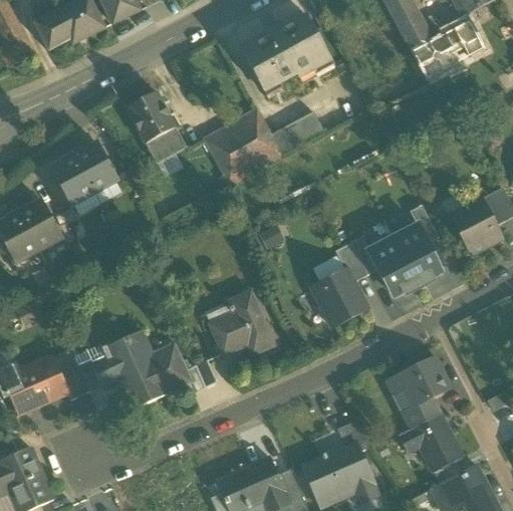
[(0,0),(0,51),(9,67),(34,52),(25,37),(4,0),(0,0)]
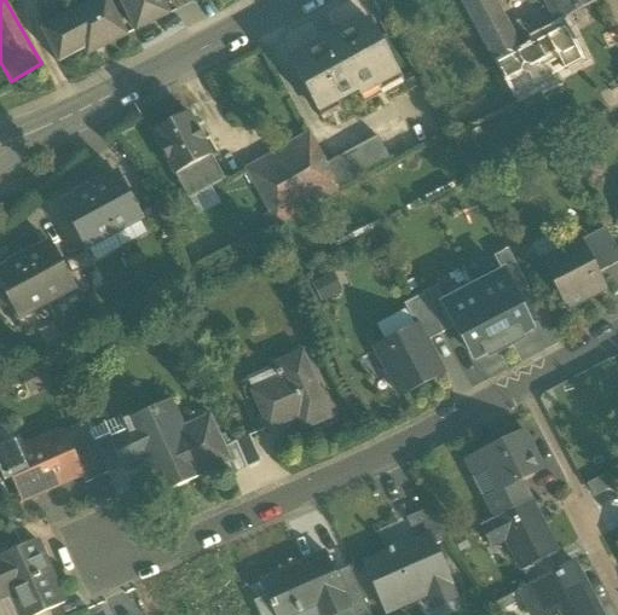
[(96,0),(91,3),(69,15),(86,46),(90,53),(127,34),(110,0),(96,0)]
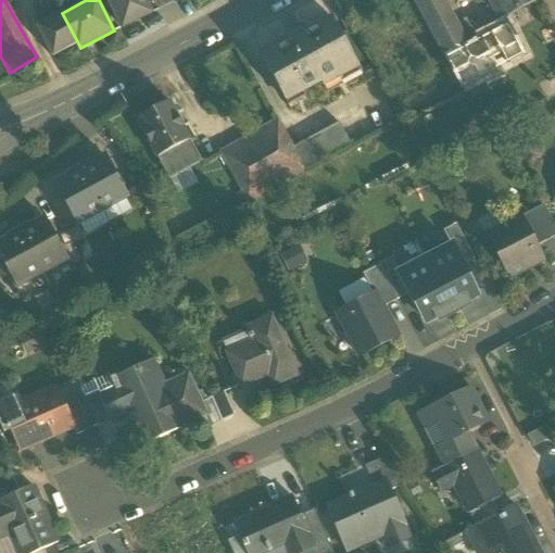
[(99,0),(114,30),(121,27),(108,0),(99,0)]
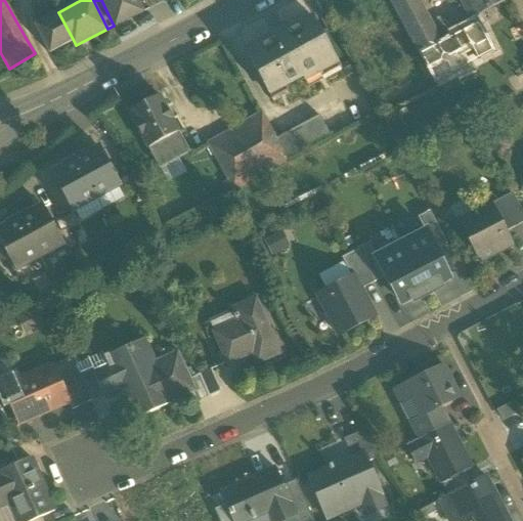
[(104,0),(117,24),(143,10),(138,0),(104,0)]
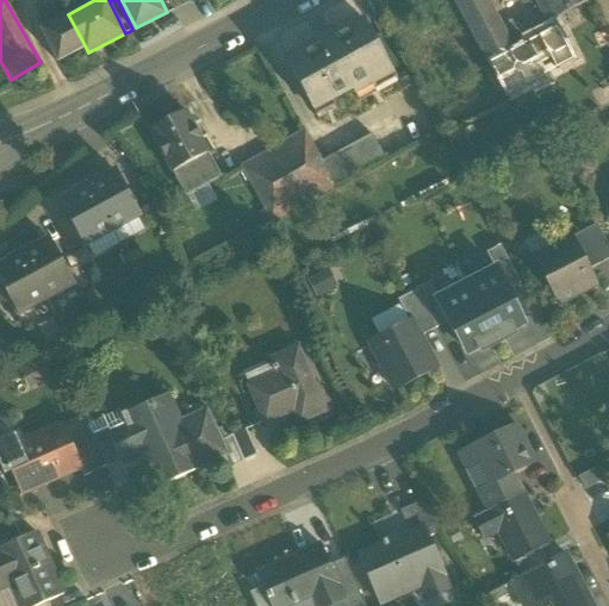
[(458,0),(488,60),(514,45),(490,0),(458,0)]
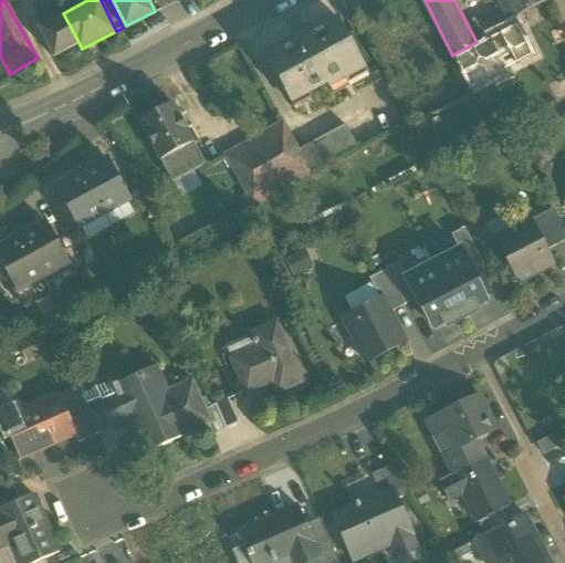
[(506,0),(515,16),(544,0),(506,0)]
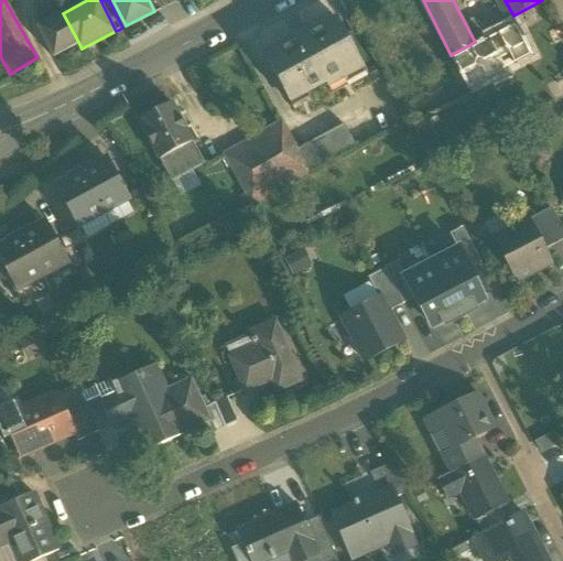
[(55,54),(78,42),(63,13),(40,25),(55,54)]
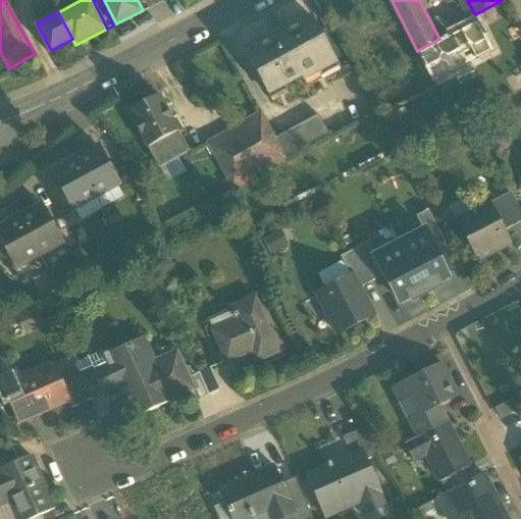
[(245,48),(269,92),(302,73),(304,78),(337,59),(313,15),(287,31),(284,27),(245,48)]
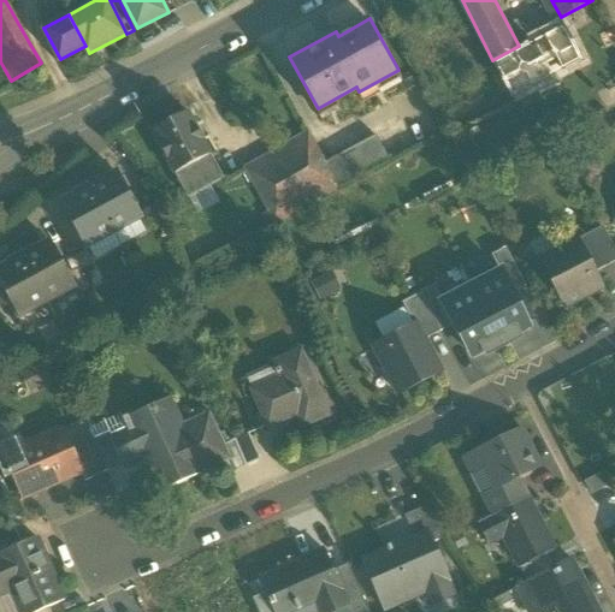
[(565,22),(519,46),(492,60),(512,96),(583,58),(565,22)]
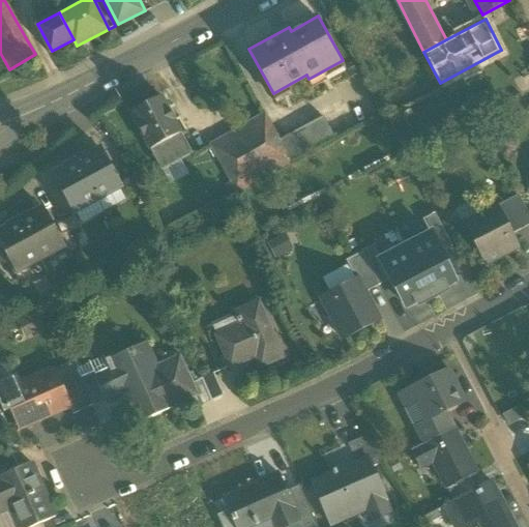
[(528,59),(508,69),(520,91),(528,87),(528,59)]
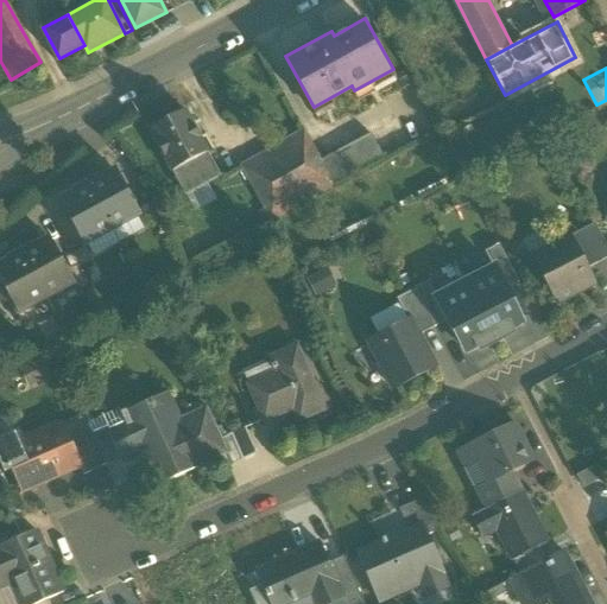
[(175,169),(187,191),(208,179),(220,173),(208,150),(214,146),(198,118),(193,121),(187,108),(169,118),(166,110),(156,116),(159,122),(151,127),(174,169),(175,169)]
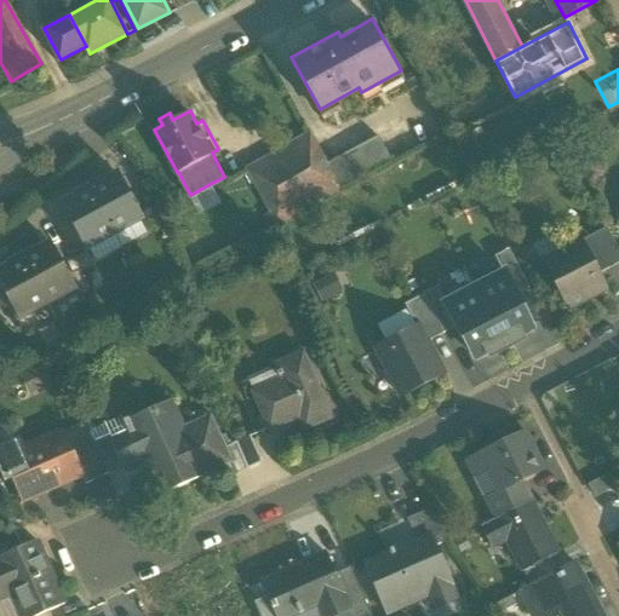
[(250,168),(273,209),(279,219),(339,185),(327,161),(311,133),(250,168)]
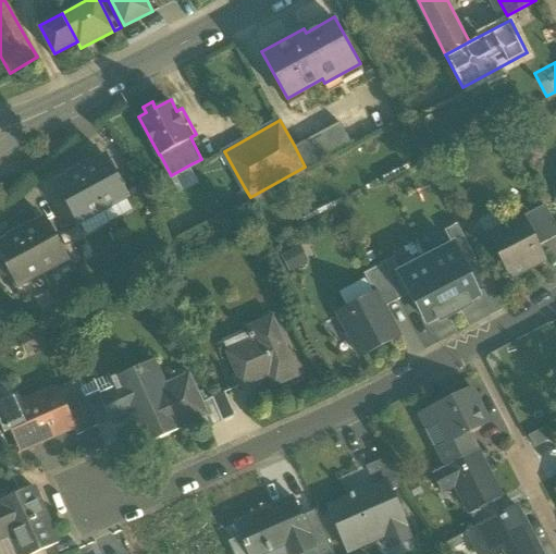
[(341,120),(294,145),(305,167),(306,169),(353,143),(341,120)]
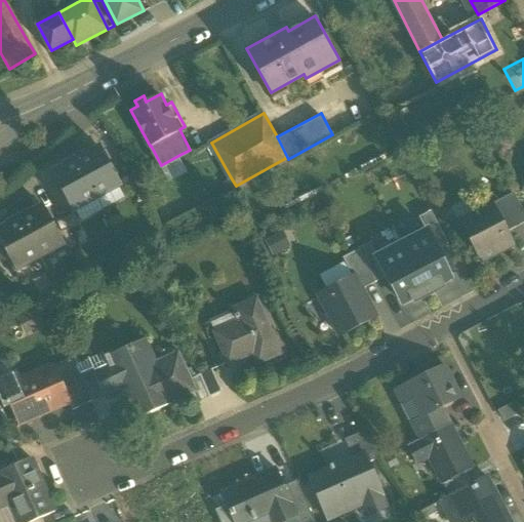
[(99,145),(77,157),(98,197),(120,186),(121,185),(99,145)]
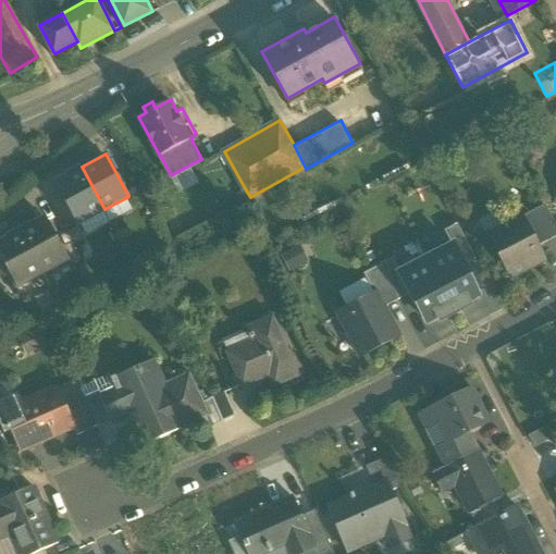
[(199,181),(190,164),(171,175),(180,192),(199,181)]
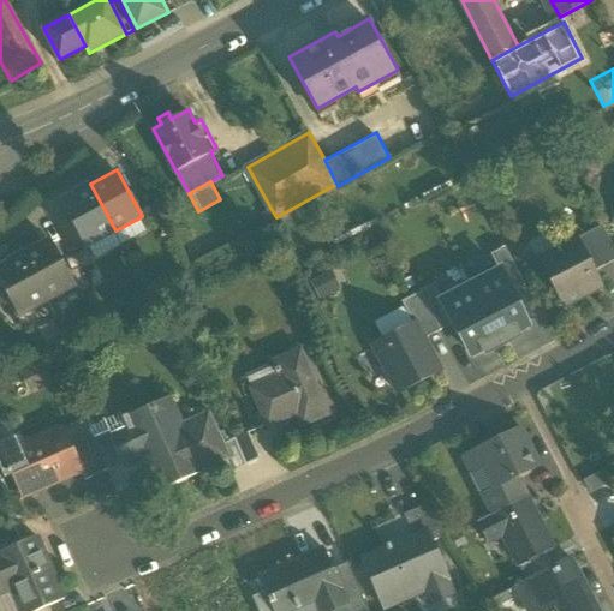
[(88,245),(115,231),(90,184),(63,199),(88,245)]
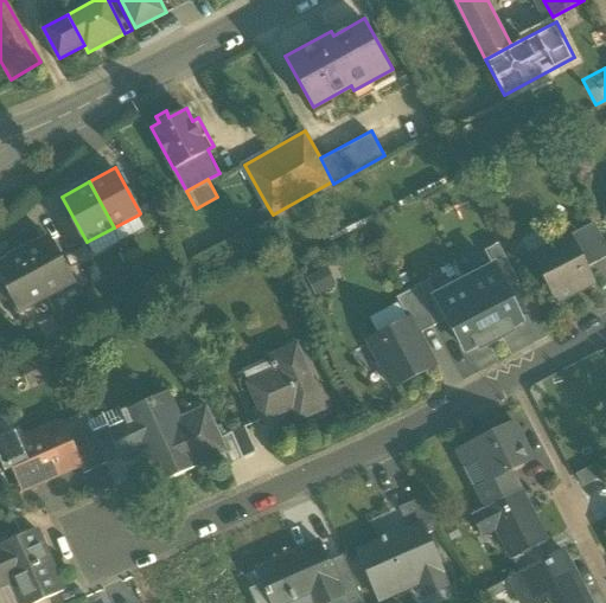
[(265,218),(273,215),(267,205),(260,210),(265,218)]
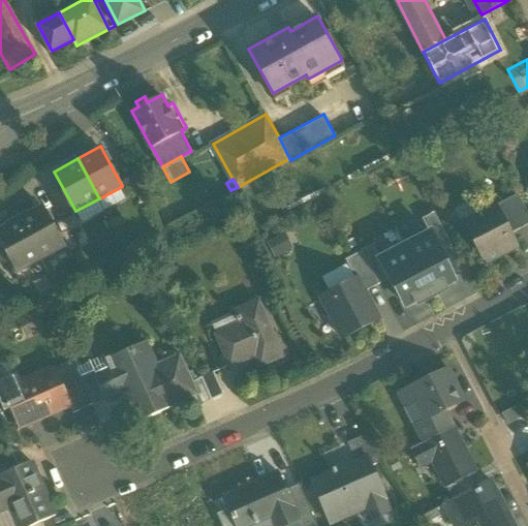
[(99,198),(104,210),(127,197),(121,187),(99,198)]
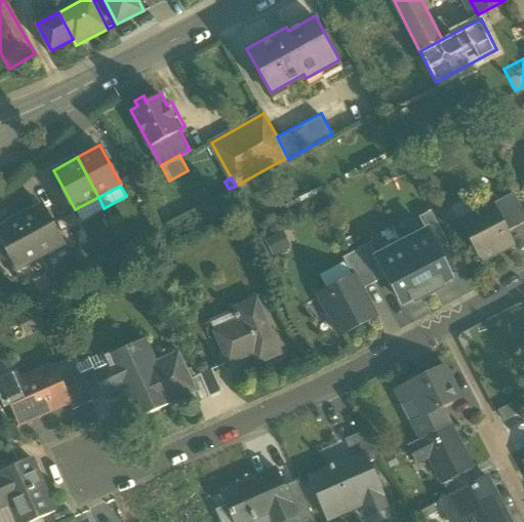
[(492,202),(508,231),(523,222),(523,209),(515,191),(492,202)]
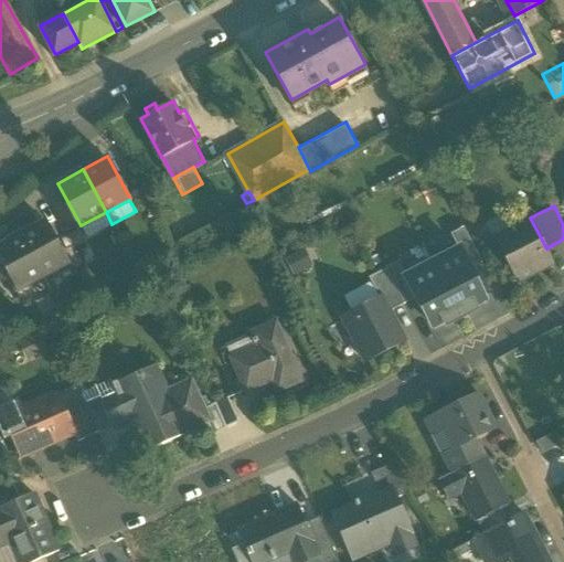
[(112,224),(106,212),(81,225),(86,237),(112,224)]
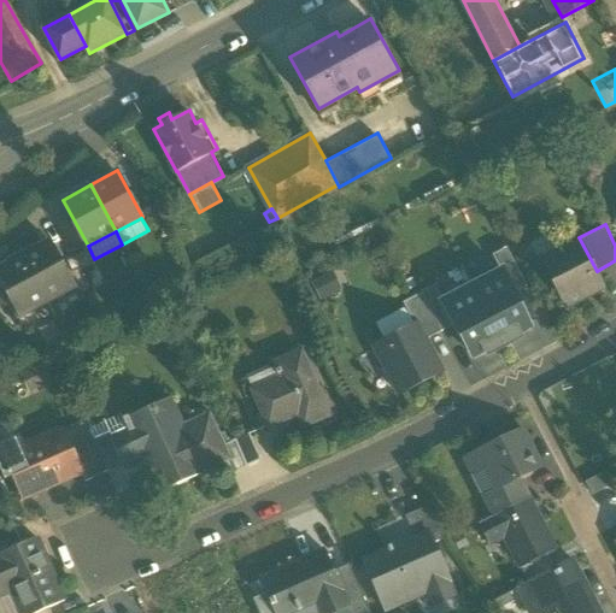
[(559,252),(557,249),(547,231),(532,241),(543,260),(559,252)]
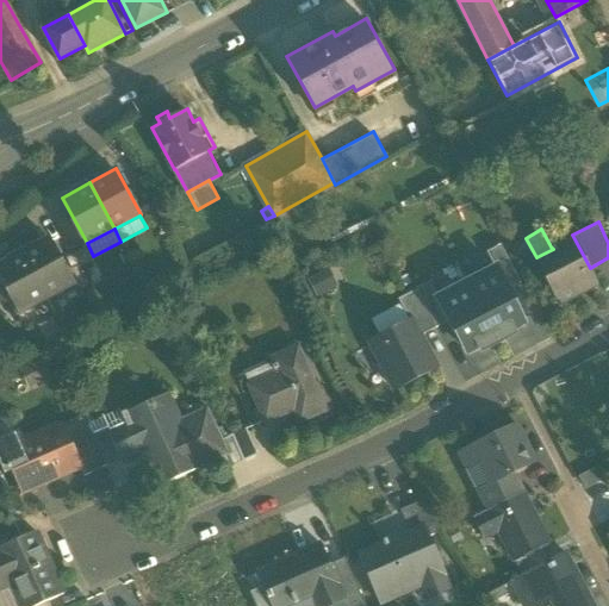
[(536,257),(560,303),(580,292),(580,291),(597,281),(590,268),(572,235),(551,247),(553,249),(536,257)]
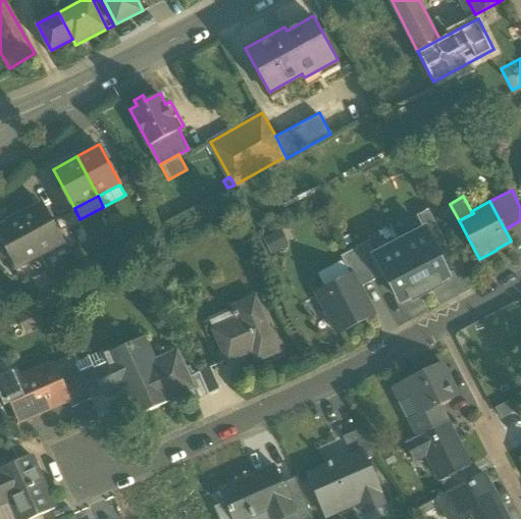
[(43,202),(19,215),(41,254),(64,242),(43,202)]
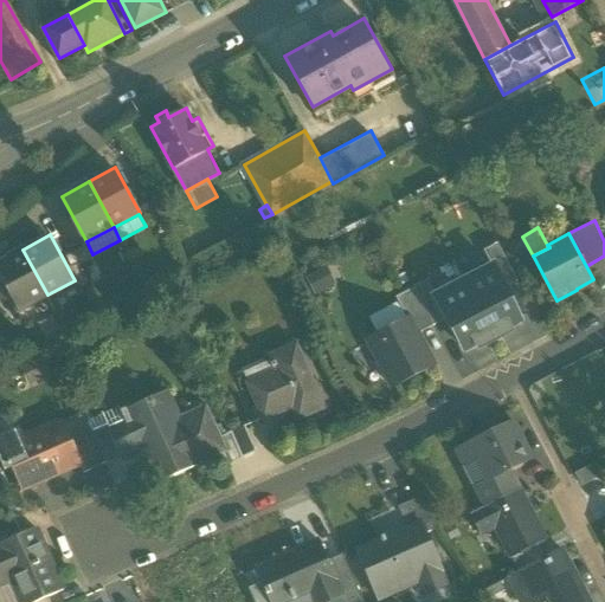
[(484,248),(493,264),(494,263),(506,285),(519,279),(499,241),(484,248)]
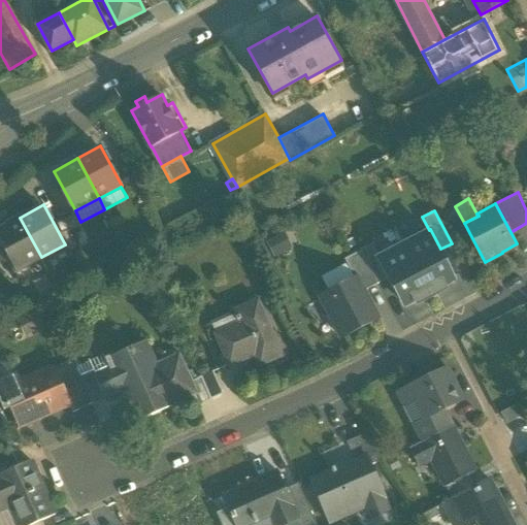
[(0,236),(18,270),(41,257),(20,218),(0,228),(0,236)]
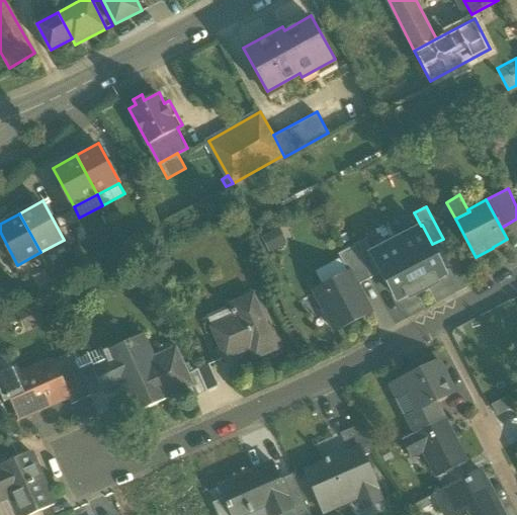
[(421,226),(397,238),(423,288),(429,285),(427,282),(445,272),(436,255),(437,254),(432,244),(422,225),(421,226)]
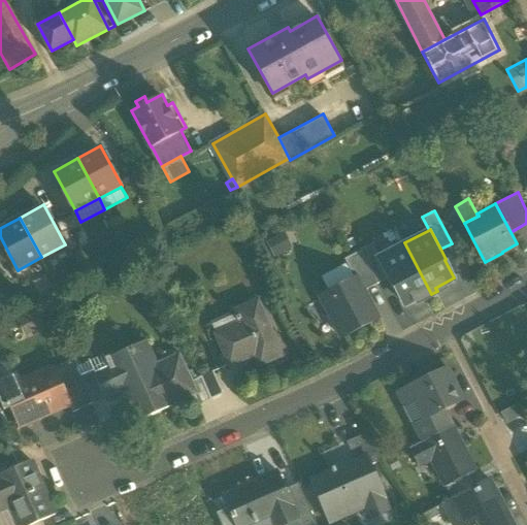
[(286,230),(266,238),(274,256),(294,247),(286,230)]
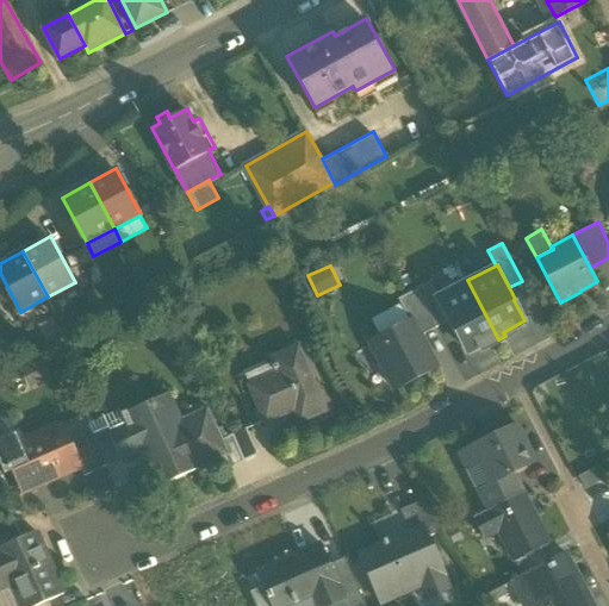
[(417,287),(437,325),(449,319),(437,295),(439,295),(430,280),(417,287)]
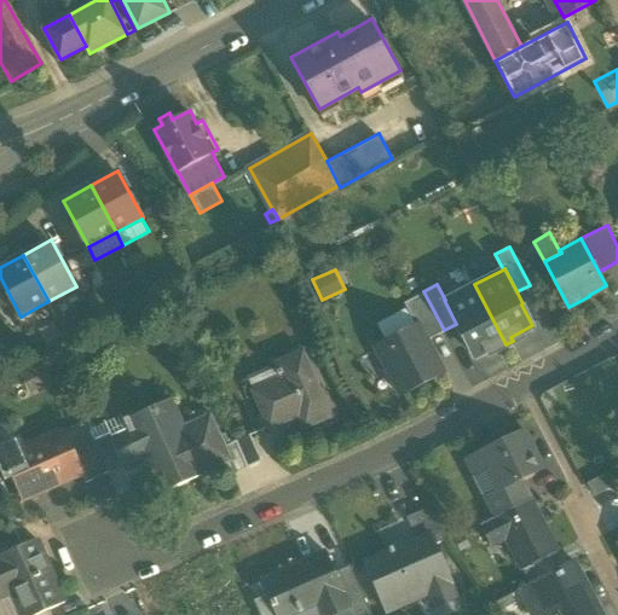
[(500,348),(506,344),(474,284),(445,300),(444,300),(456,324),(462,335),(465,335),(475,355),(497,344),(500,348)]
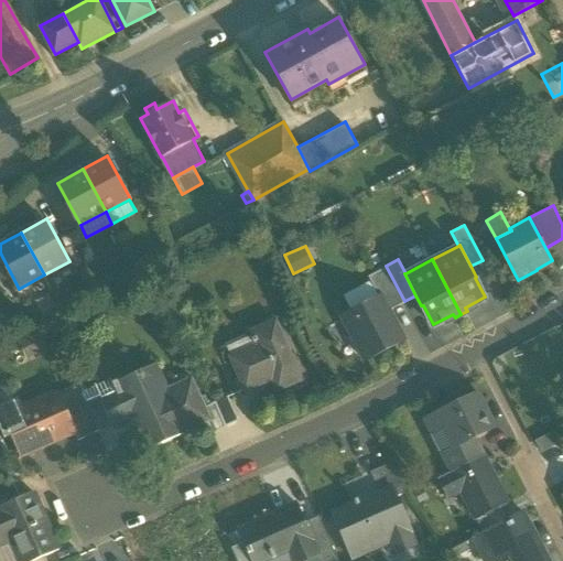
[(388,310),(404,301),(386,266),(369,274),(371,279),(379,295),(380,294),(388,310)]
